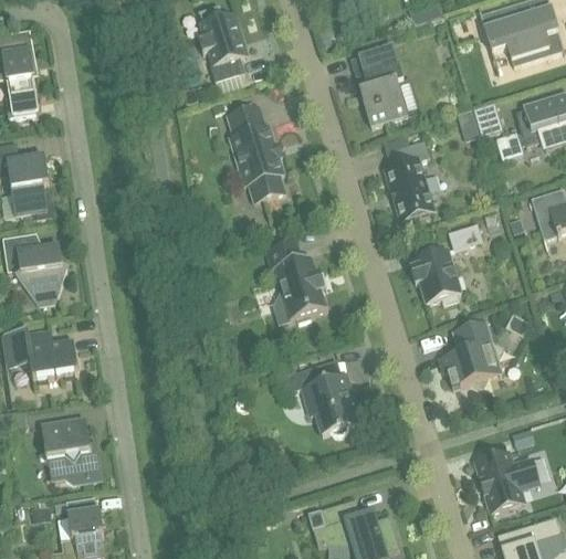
[(551,6),(549,6),(549,8),(523,17),(519,2),(481,14),(480,11),(479,11),(498,73),(500,73),(493,51),(507,46),(513,65),(563,50),(564,53),(565,52),(551,6)]
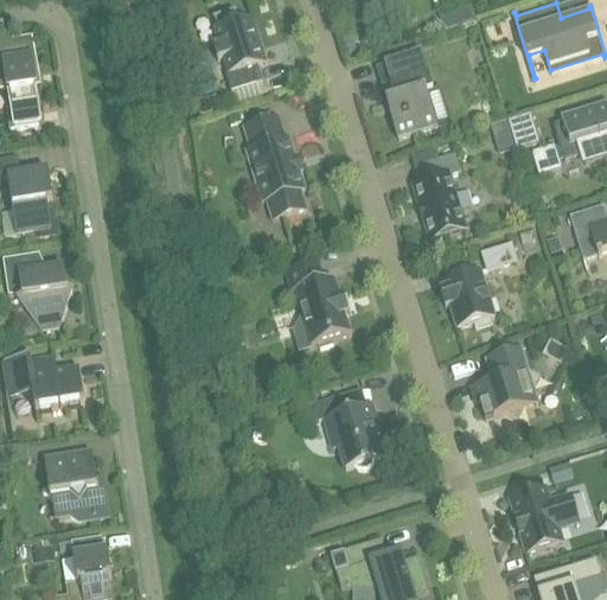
[(251,13),(238,17),(235,6),(213,13),(217,24),(215,25),(219,40),(212,43),(217,57),(224,55),(229,69),(225,70),(230,88),(262,77),(257,62),(266,59),(251,13)]
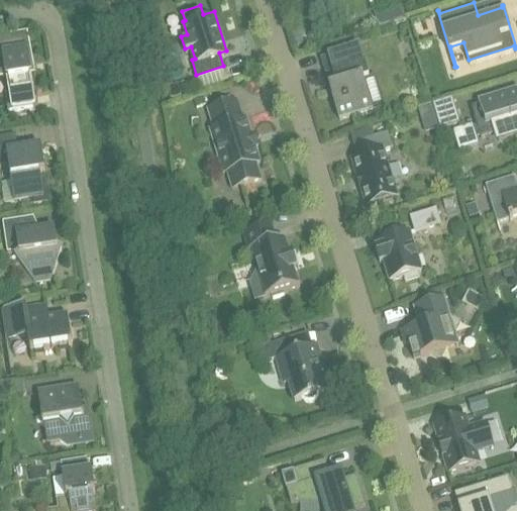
[(0,71),(7,70),(9,89),(5,89),(7,105),(34,101),(26,47),(29,46),(27,32),(0,35),(0,71)]
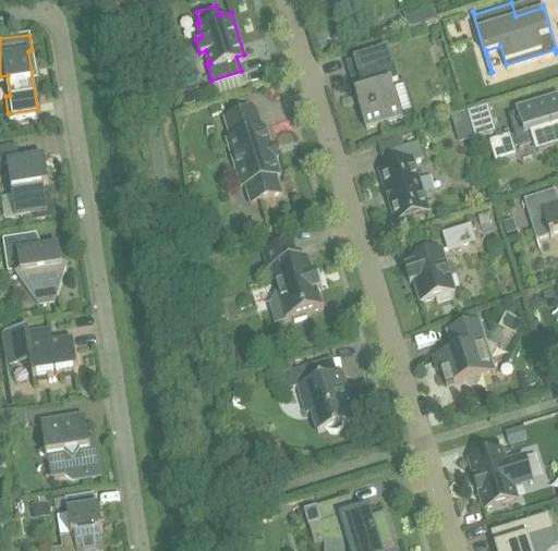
[(383,47),(346,58),(351,75),(359,73),(363,87),(355,89),(366,124),(400,113),(391,86),(390,82),(398,78),(392,61),(388,63),(383,47)]
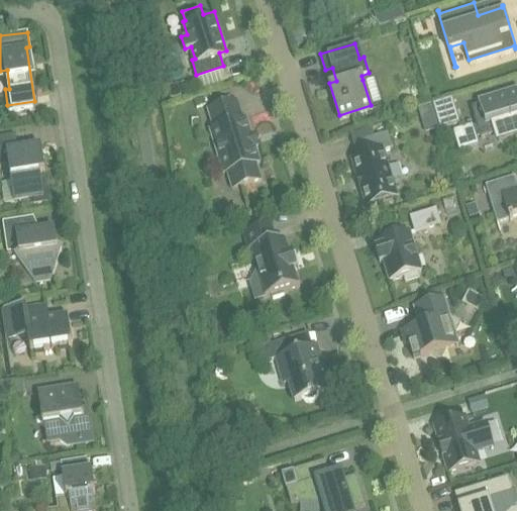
[(371,76),(378,100),(387,98),(379,74),(371,76)]
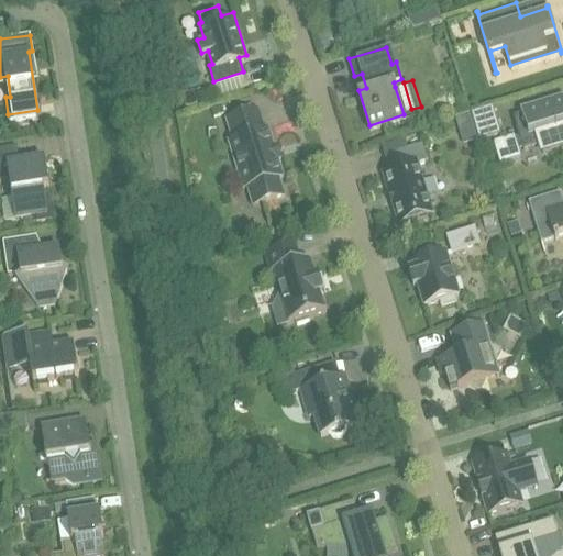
[(197,100),(194,87),(183,90),(186,102),(197,100)]
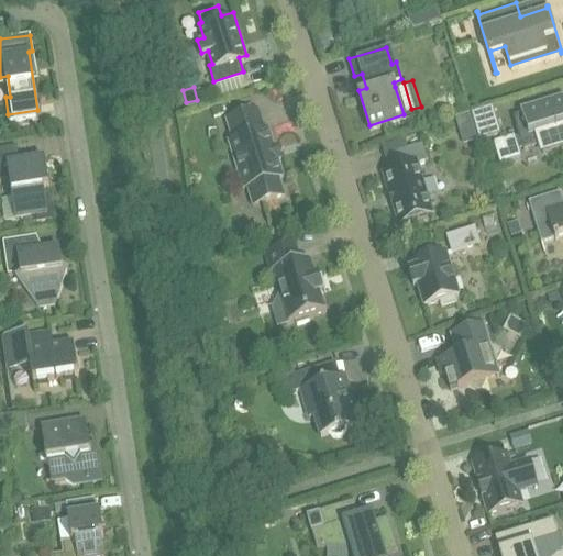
[(512,111),(519,131),(494,139),(500,159),(521,153),(518,144),(522,143),(523,145),(540,141),(542,147),(562,140),(562,96),(537,104),(536,99),(520,104),(521,109),(512,111)]
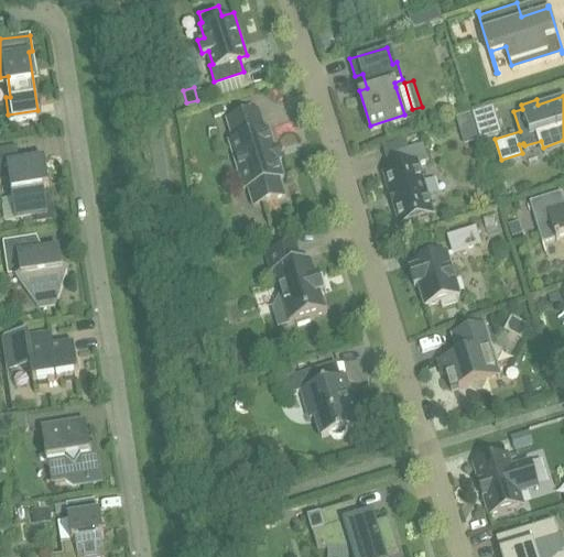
[(210,104),(214,111),(224,109),(221,100),(210,104)]
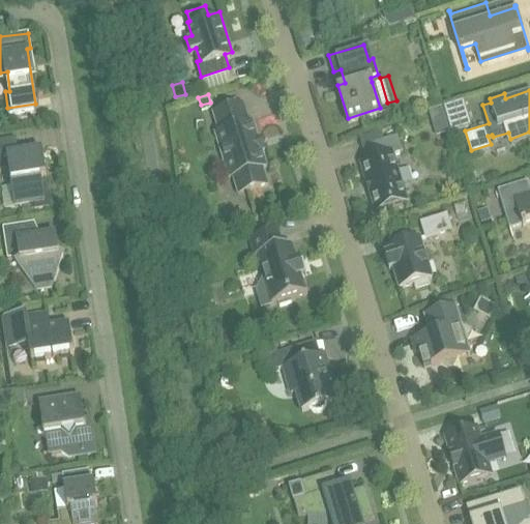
[(471,122),(468,111),(464,95),(443,102),(450,128),(471,122)]
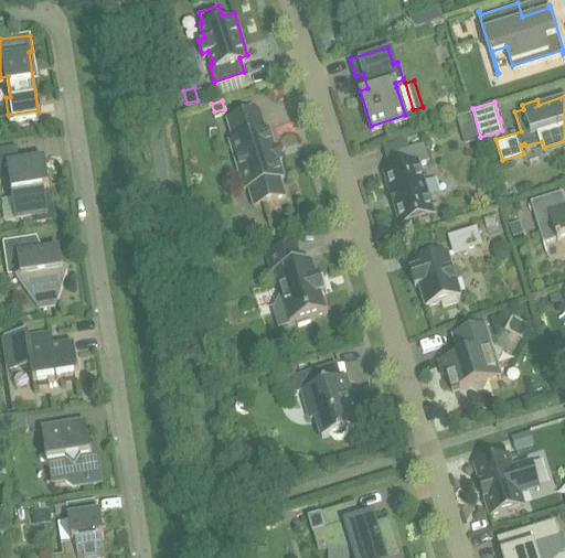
[(265,126),(258,106),(227,116),(233,136),(230,137),(244,184),(257,180),(263,199),(285,192),(279,173),(284,172),(268,125),(265,126)]
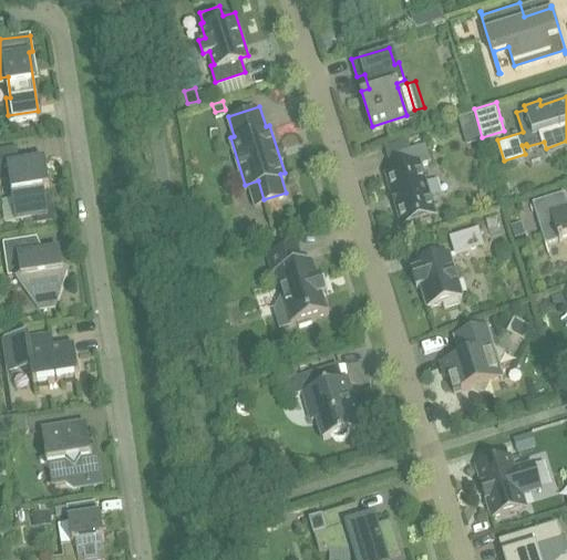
[(461,114),(465,126),(477,123),(473,111),(461,114)]
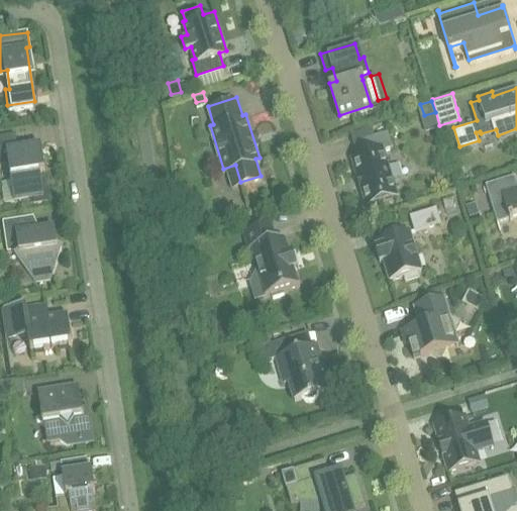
[(397,192),(383,146),(392,143),(388,128),(357,137),(363,151),(351,155),(366,201),(397,192)]
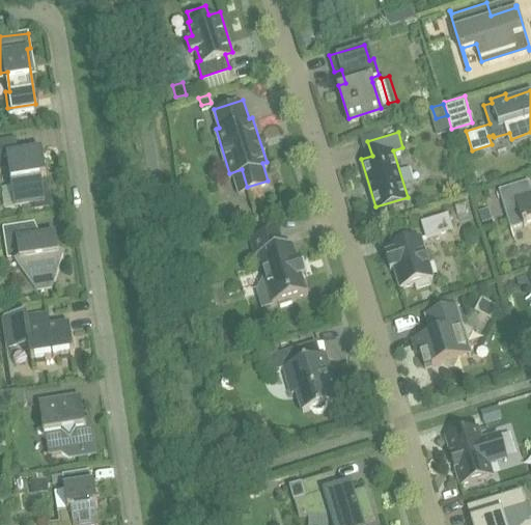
[(16,134),(0,136),(0,165),(8,165),(15,203),(29,200),(30,206),(54,203),(45,184),(43,184),(42,176),(47,176),(42,145),(18,149),(16,134)]
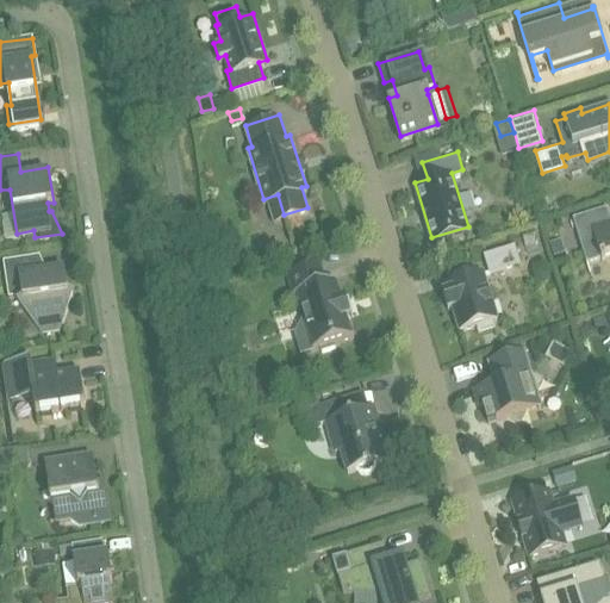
[(609,215),(607,203),(572,213),(586,259),(601,254),(602,256),(605,255),(604,253),(609,250),(609,215)]
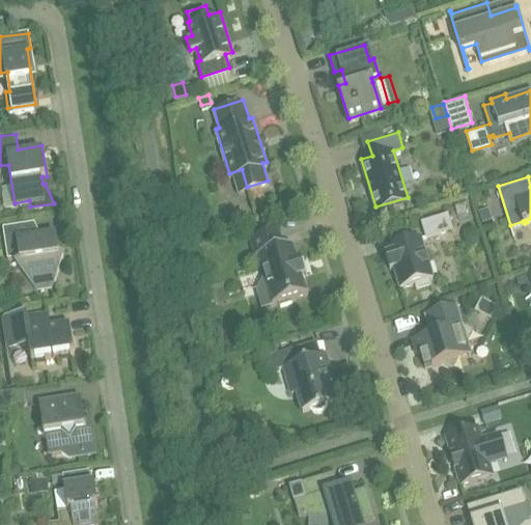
[(469,225),(480,222),(474,204),(464,209),(469,225)]
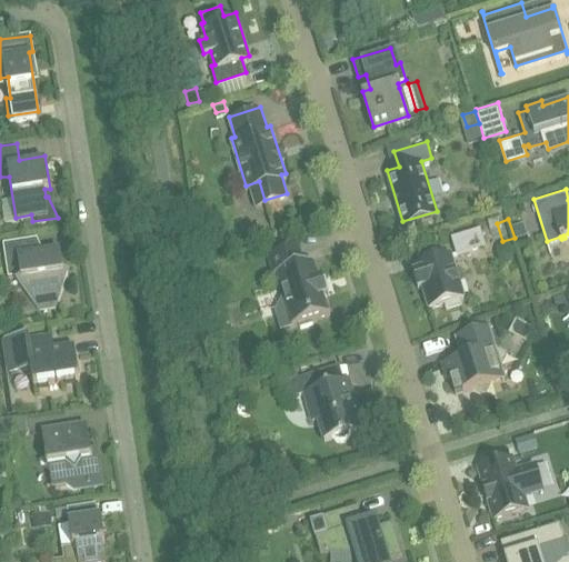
[(527,232),(523,219),(512,222),(516,236),(527,232)]
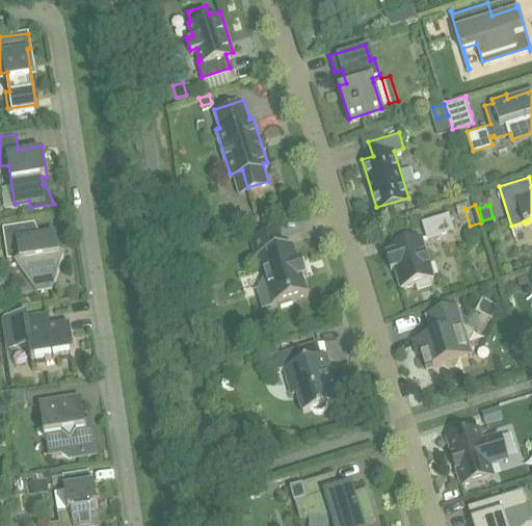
[(423,219),(427,234),(452,226),(448,211),(423,219)]
